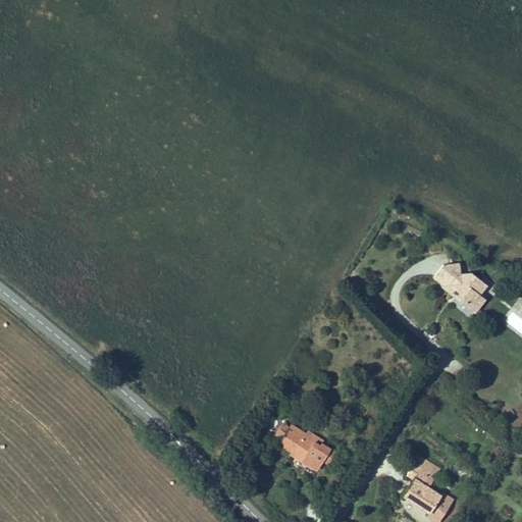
[(457,296),(455,298),(461,303),(472,303),(479,294),(486,283),(478,277),(479,275),(473,271),(470,269),(460,271),(459,261),(444,263),(434,274),(445,282),(442,284),(451,291),(455,286),(461,292),(458,297),(457,296)]
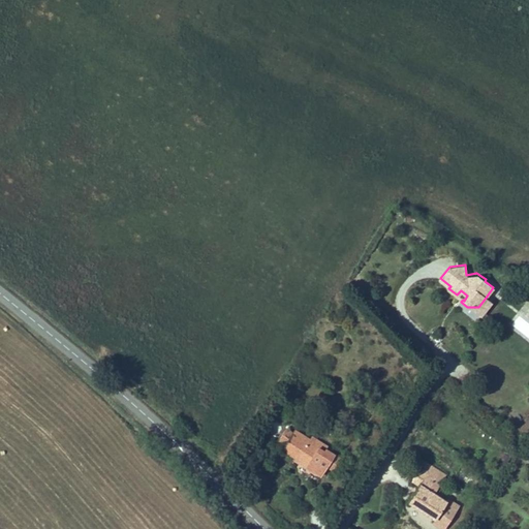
[(457,294),(463,300),(464,301),(467,296),(461,290),(457,294)]
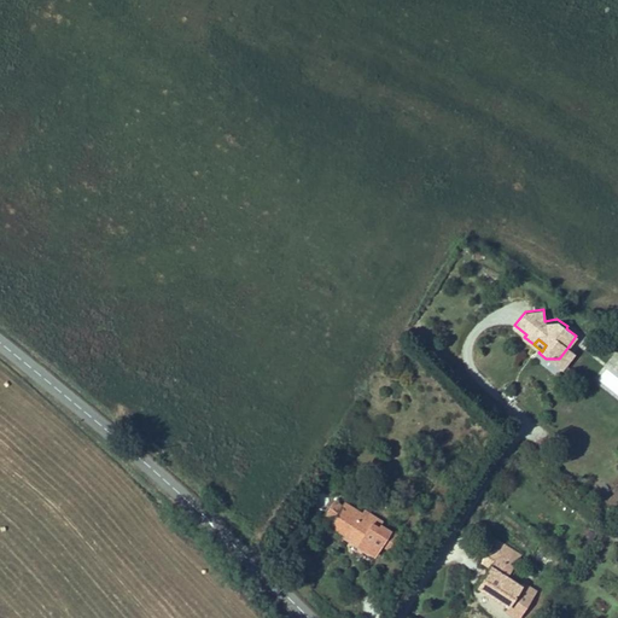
[(559,359),(546,359),(561,371),(576,354),(567,348),(559,359)]
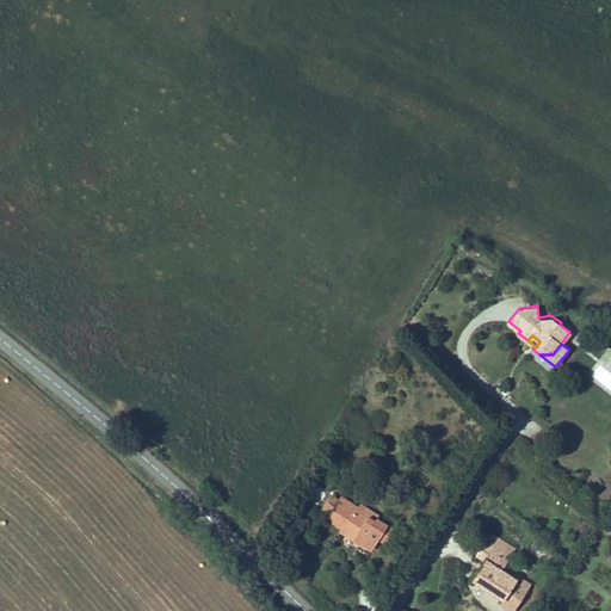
[(347,505),(350,500),(331,488),(315,511),(332,522),(338,525),(335,530),(357,543),(358,543),(366,548),(374,537),(381,542),(389,529),(372,518),(371,520),(347,505)]
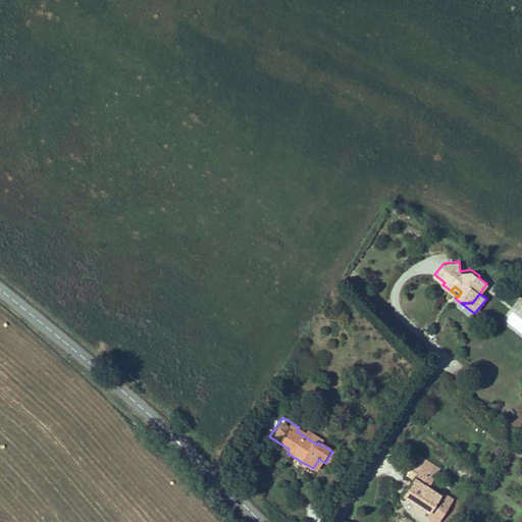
[(320,439),(300,426),(299,427),(297,431),(317,445),(318,442),(320,439)]
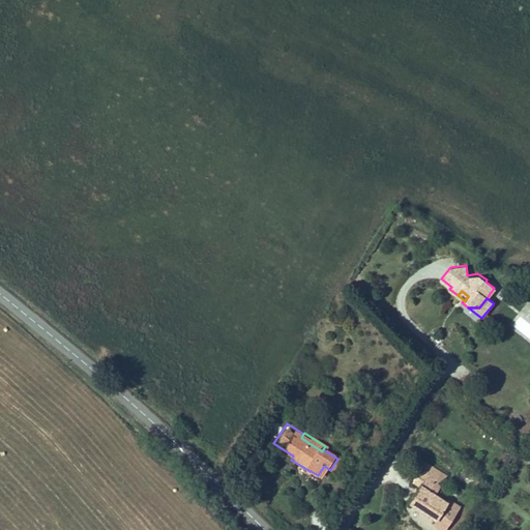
[(433,514),(438,506),(443,498),(422,484),(429,475),(414,466),(408,475),(415,481),(405,497),(433,514)]
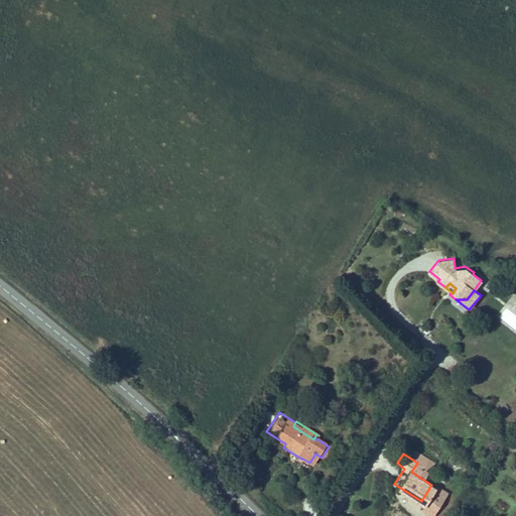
[(433,497),(426,493),(421,501),(419,505),(426,509),(433,497)]
